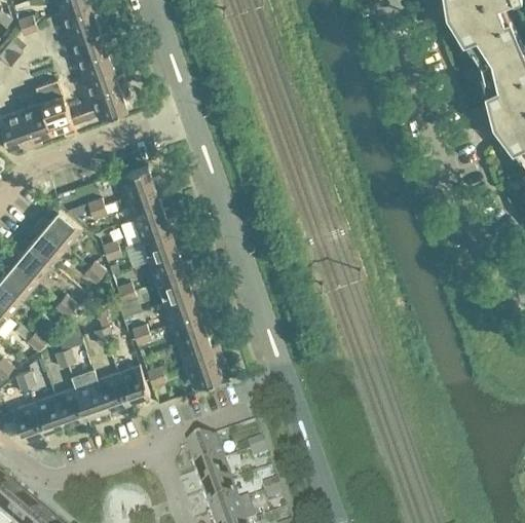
[(96,2),(95,0),(54,0),(61,14),(96,2)]
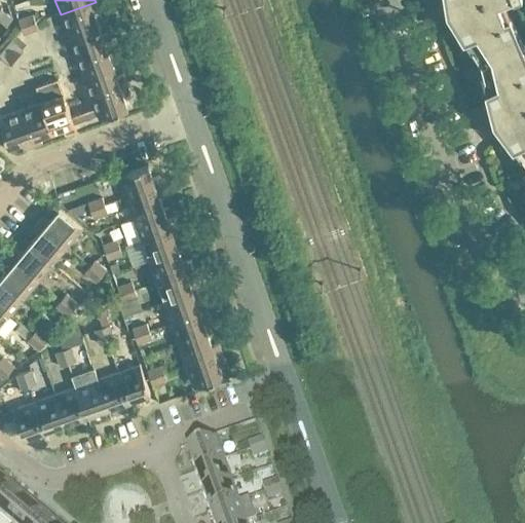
[(455,9),(478,0),(445,0),(448,12),(455,9)]
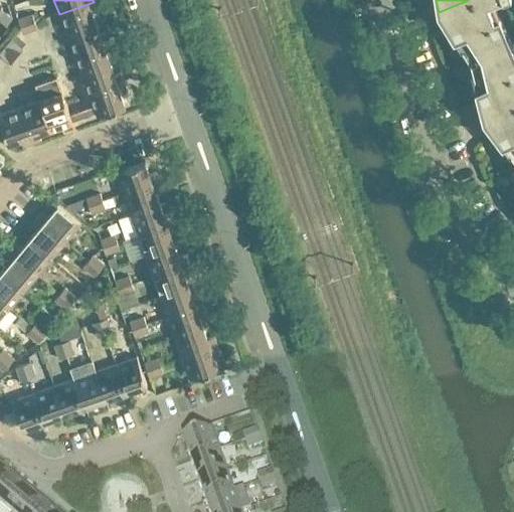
[(498,18),(492,1),(495,0),(468,0),(446,9),(439,12),(446,23),(454,37),(455,37),(461,35),(499,19),(498,18)]
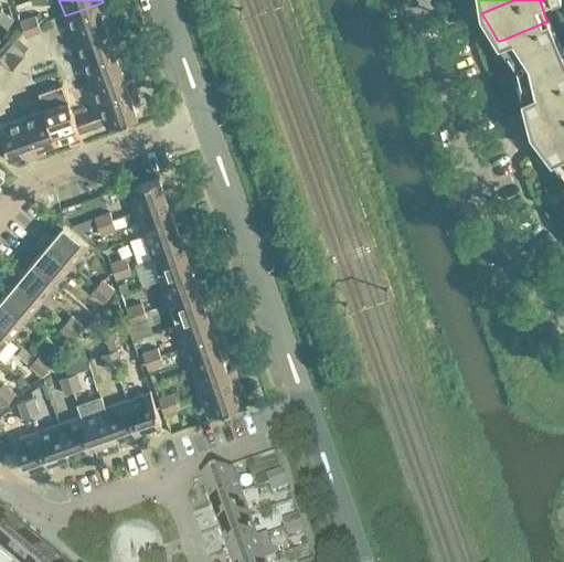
[(104,28),(99,14),(107,12),(103,2),(65,16),(73,39),(104,28)]
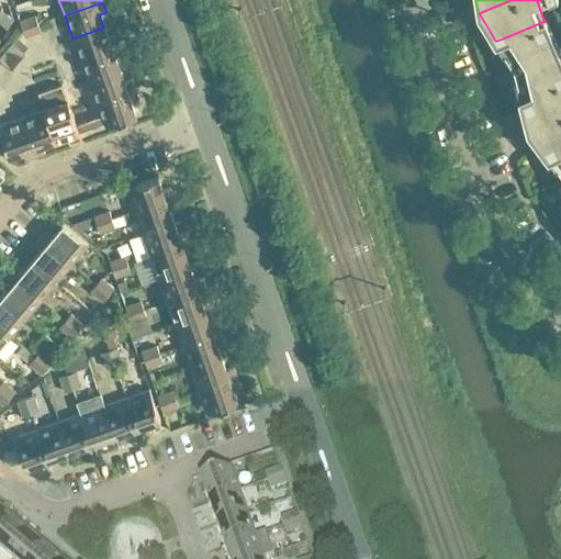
[(12,23),(0,11),(0,23),(7,29),(12,23)]
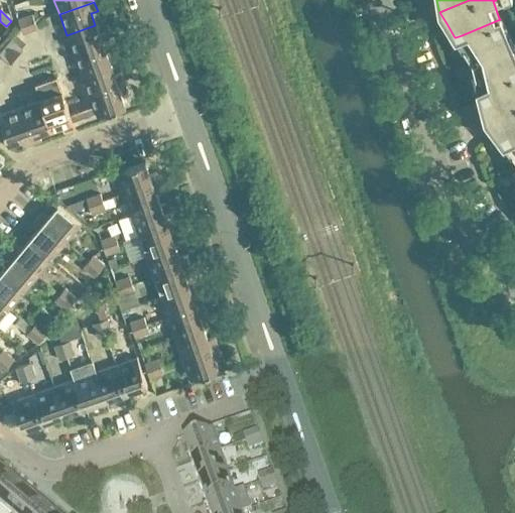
[(16,20),(19,28),(33,23),(30,15),(16,20)]
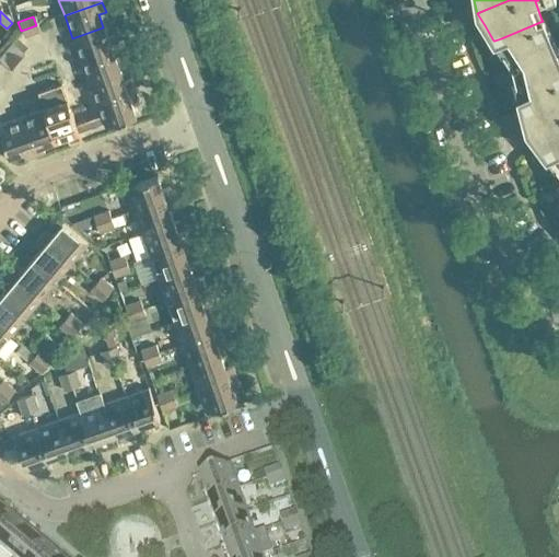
[(555,49),(543,21),(501,38),(507,49),(501,53),(511,68),(555,49)]
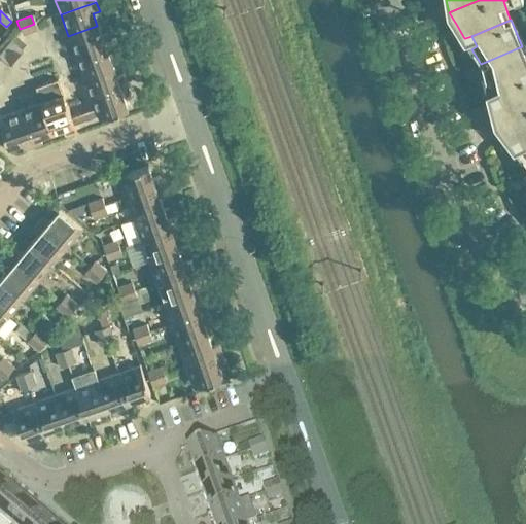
[(37,32),(34,24),(20,29),(23,37),(37,32)]
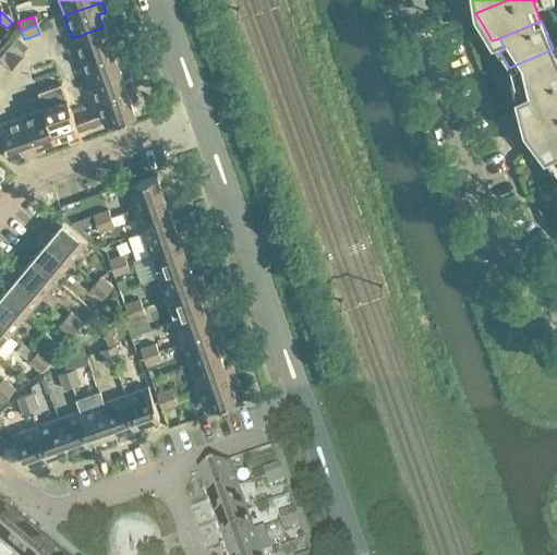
[(118,47),(114,37),(107,39),(103,27),(72,38),(80,60),(118,47)]
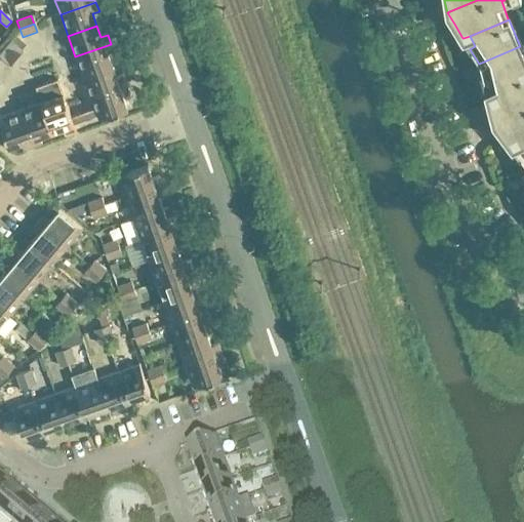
[(112,68),(108,55),(114,53),(111,44),(75,56),(82,78),(112,68)]
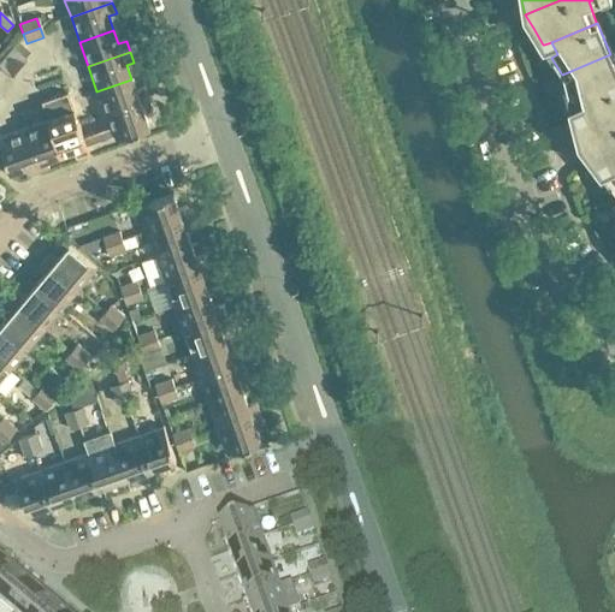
[(614,87),(614,65),(610,54),(562,75),(566,93),(572,91),(578,104),(614,87)]
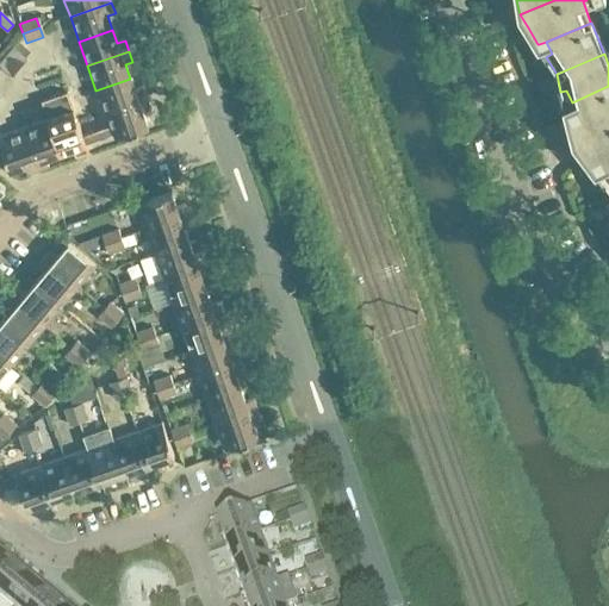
[(145,100),(142,89),(135,92),(130,79),(95,91),(104,114),(145,100)]
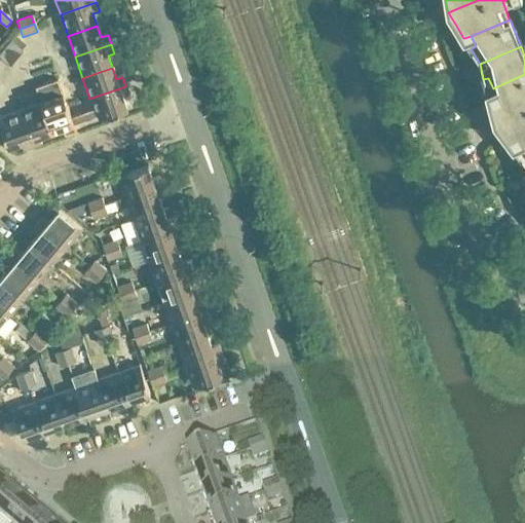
[(501,119),(524,107),(524,74),(493,88),(487,91),(486,91),(491,108),(494,121),(501,119)]
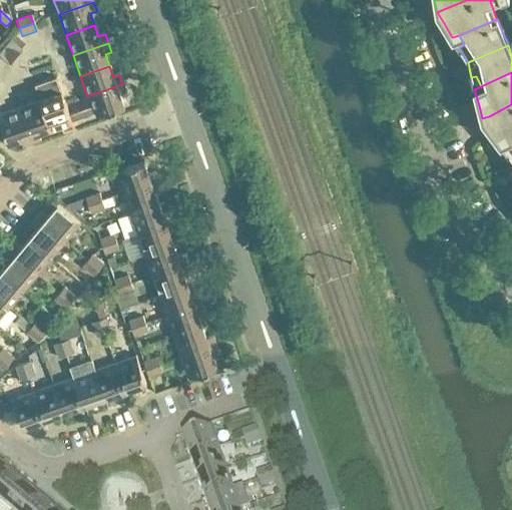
[(68,115),(55,79),(34,87),(39,102),(40,102),(50,130),(60,127),(62,133),(73,129),(71,123),(94,115),(91,106),(68,115)]
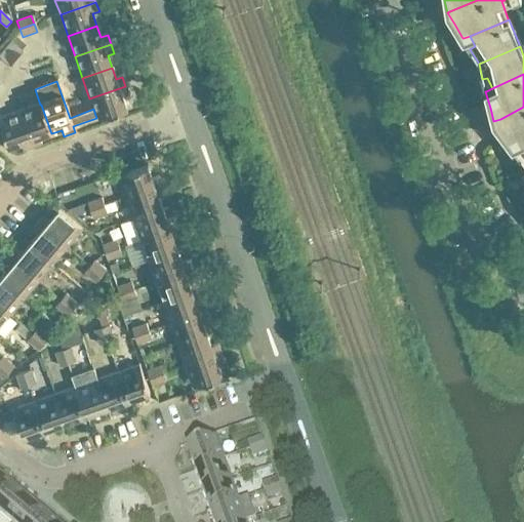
[(96,118),(97,120),(126,110),(122,97),(128,94),(125,86),(89,98),(93,109),(96,118)]
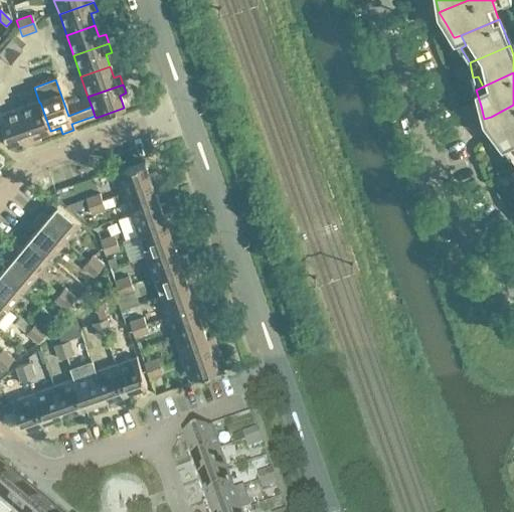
[(31,145),(40,142),(38,136),(50,131),(40,103),(39,103),(19,110),(31,145)]
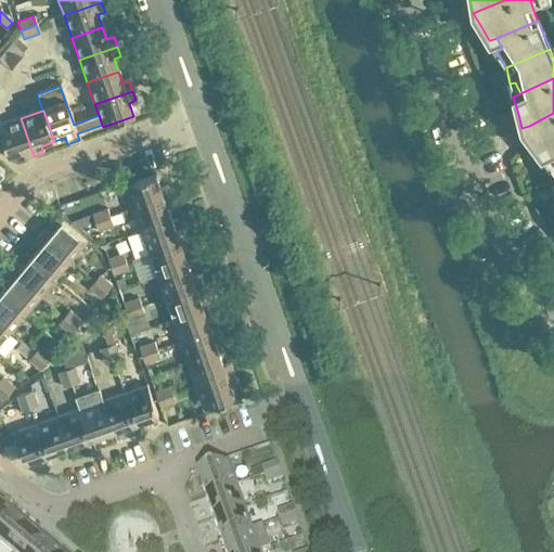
[(553,113),(529,126),(522,128),(530,140),(541,155),(549,151),(548,151),(553,146),(553,113)]
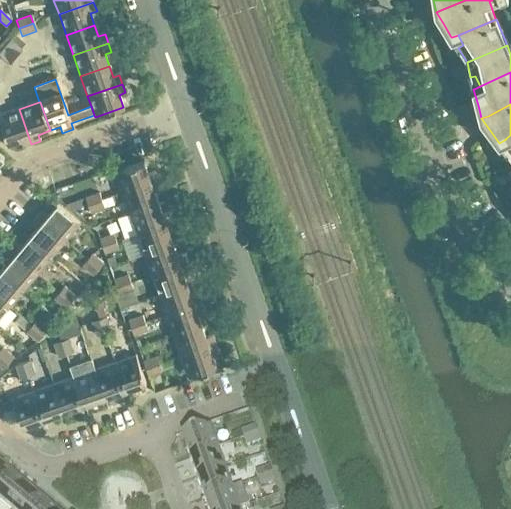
[(453,108),(458,140),(479,136),(474,105),(453,108)]
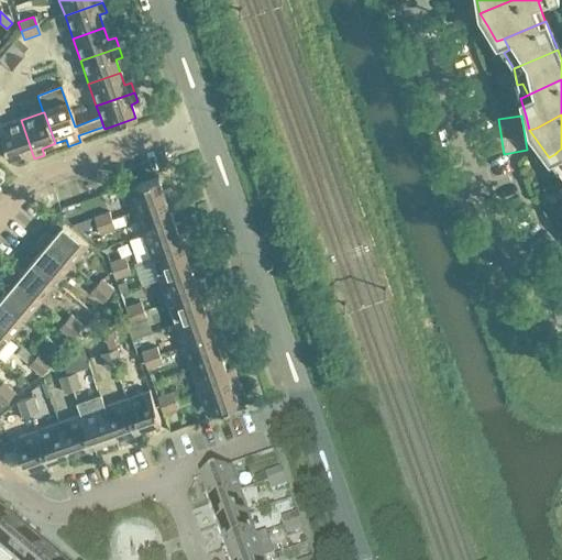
[(24,162),(34,158),(21,120),(0,128),(0,136),(8,160),(22,155),(24,162)]
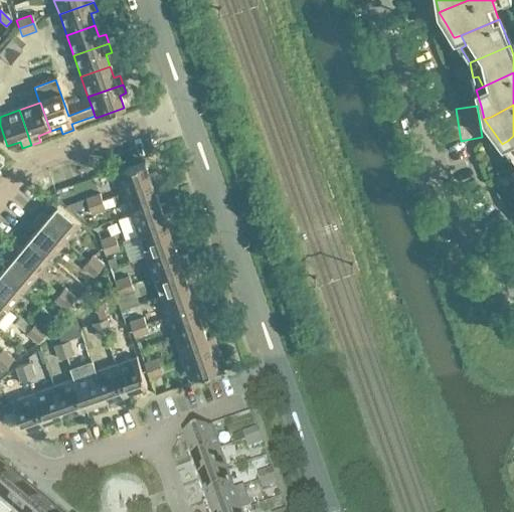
[(158,183),(155,174),(148,177),(144,164),(116,174),(123,195),(158,183)]
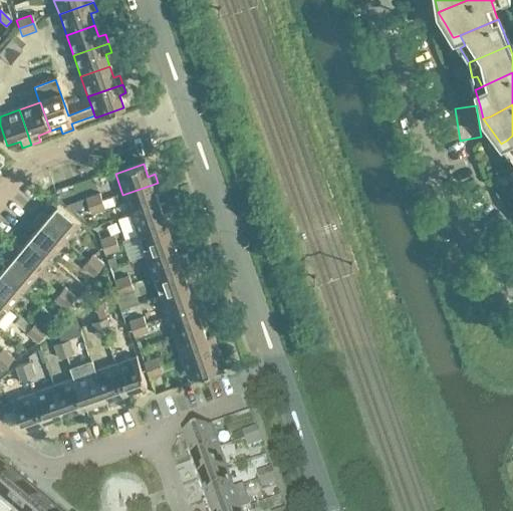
[(159,206),(155,194),(161,192),(158,183),(122,195),(130,216),(159,206)]
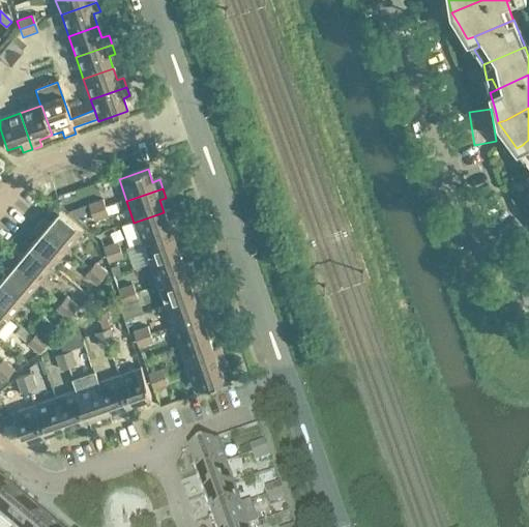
[(87,205),(90,213),(105,209),(101,201),(87,205)]
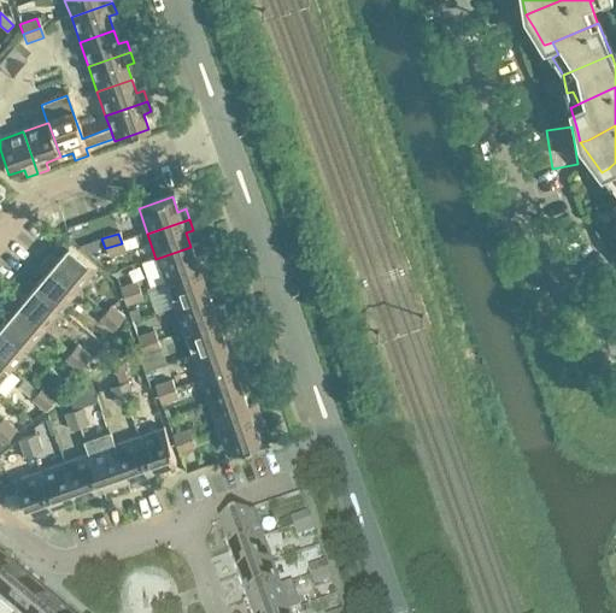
[(124,253),(122,243),(105,248),(109,258),(124,253)]
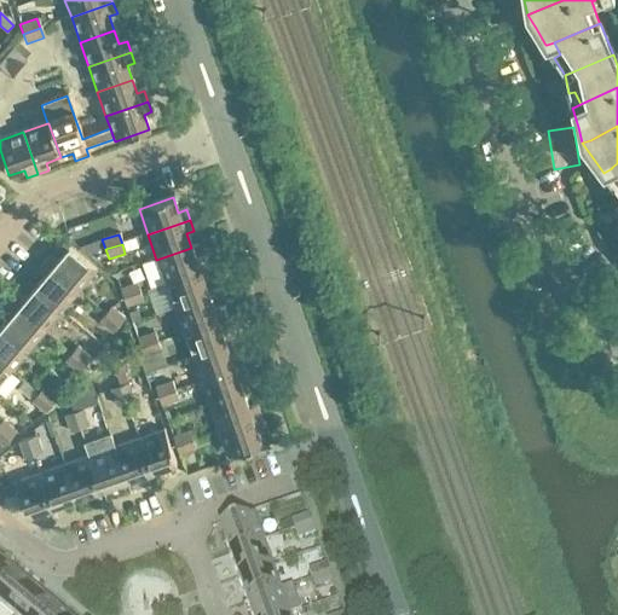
[(207,270),(203,259),(196,261),(191,248),(156,260),(166,284),(207,270)]
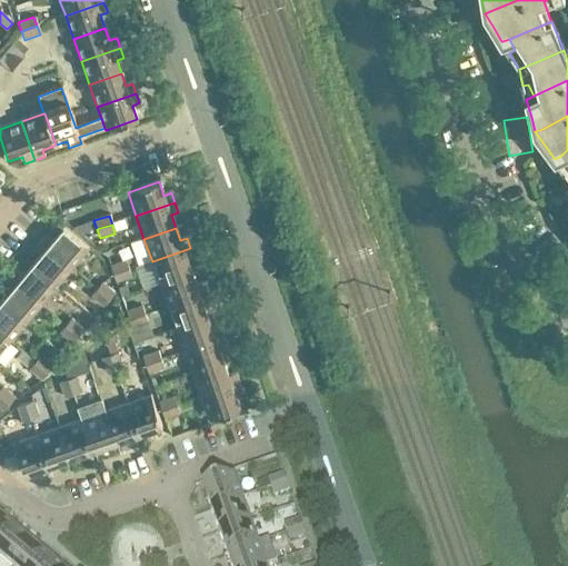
[(88,250),(62,229),(52,240),(47,236),(40,244),(72,269),(88,250)]
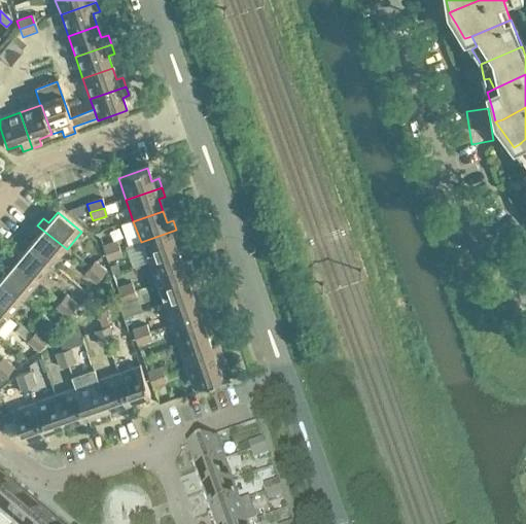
[(67,249),(37,225),(31,233),(36,237),(29,247),(53,267),(67,249)]
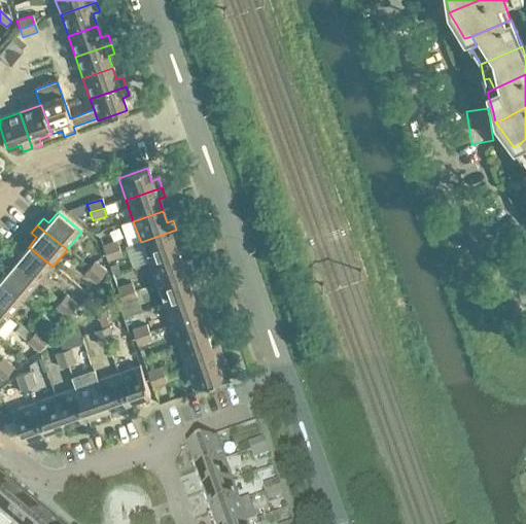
[(177,253),(173,241),(180,239),(176,230),(141,242),(148,264),(177,253)]
